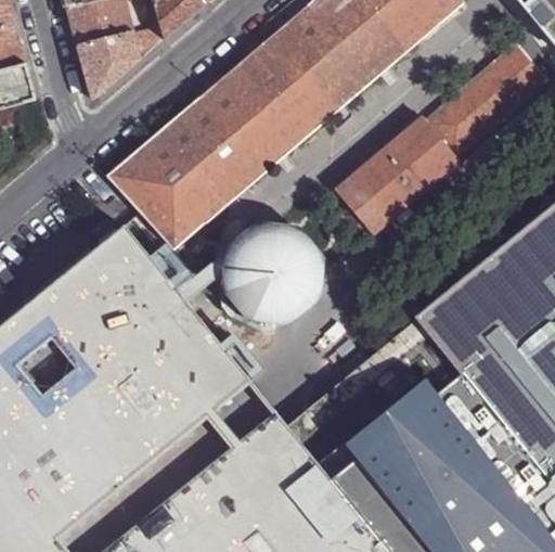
[(0,0),(0,27),(16,24),(12,5),(10,0),(0,0)]
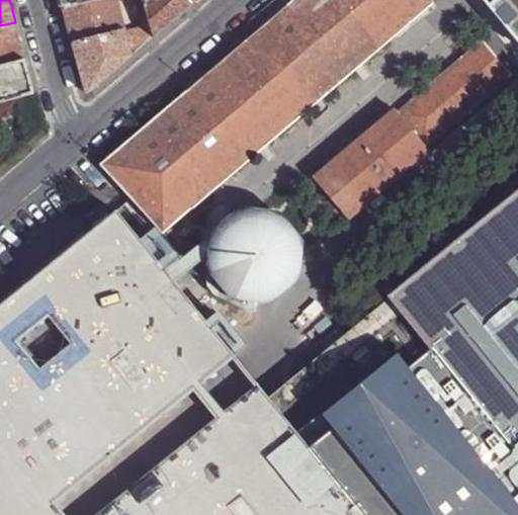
[(69,27),(72,41),(124,27),(116,0),(86,0),(63,6),(69,27)]
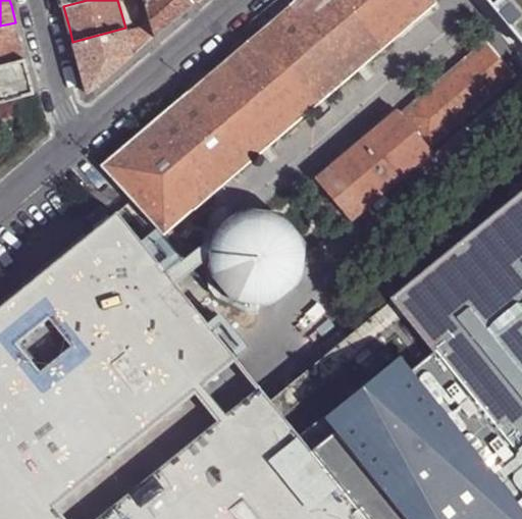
[(176,17),(195,1),(194,0),(147,0),(147,1),(152,21),(155,35),(176,17)]
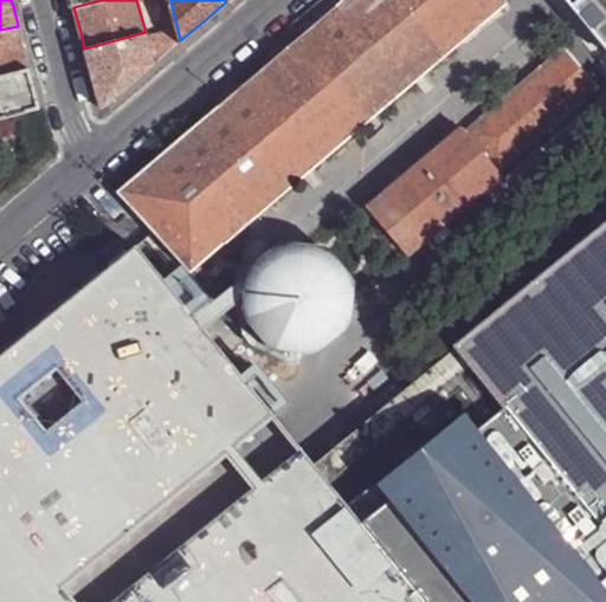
[(339,0),(271,58),(343,140),(420,75),(510,0),(339,0)]
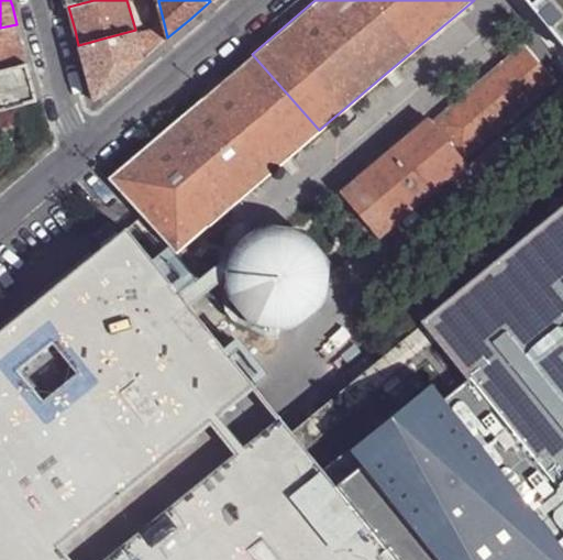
[(529,0),(562,40),(562,0),(529,0)]
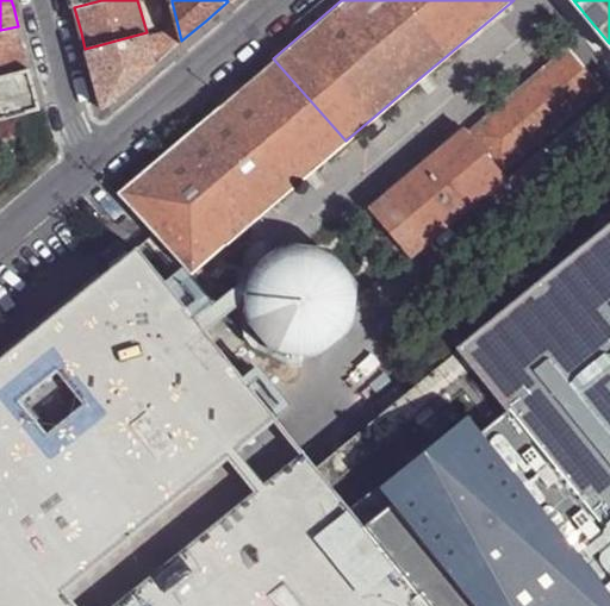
[(178,25),(172,1),(162,4),(169,26),(178,25)]
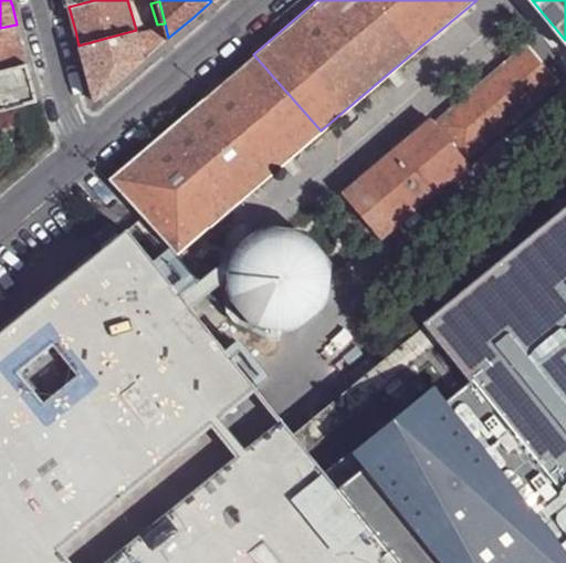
[(168,38),(165,23),(157,24),(136,30),(144,59),(168,38)]
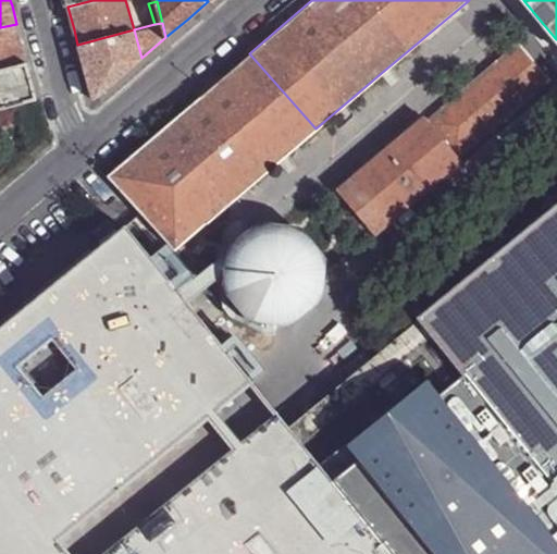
[(0,27),(0,68),(27,62),(22,45),(16,24),(0,27)]
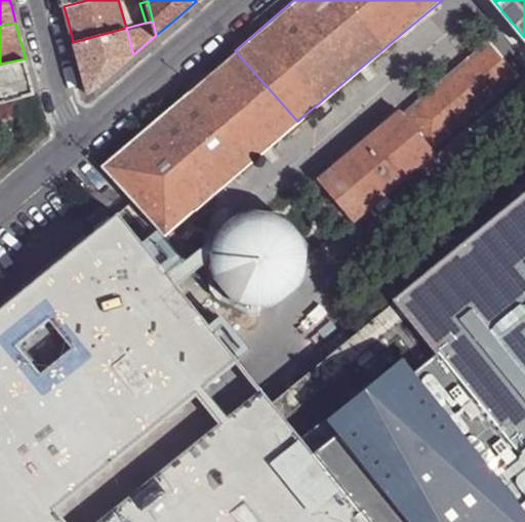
[(126,28),(73,42),(80,70),(86,91),(86,92),(89,92),(133,54),(126,28)]
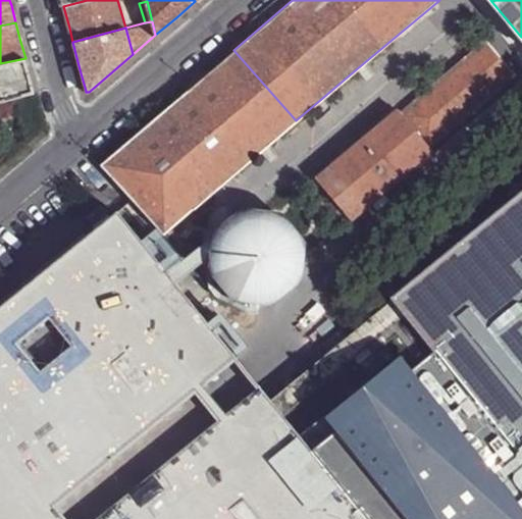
[(496,32),(486,41),(498,54),(508,47),(496,32)]
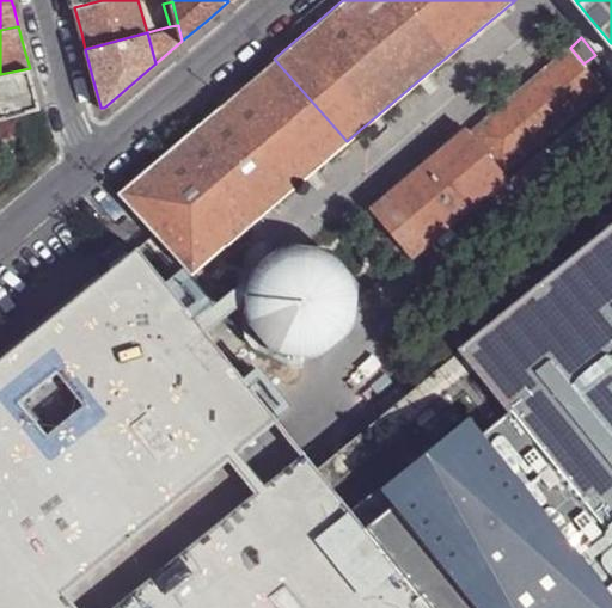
[(412,252),(506,174),(503,170),(611,77),(611,73),(595,55),(583,63),(570,48),(490,115),(487,111),(373,207),(412,252)]
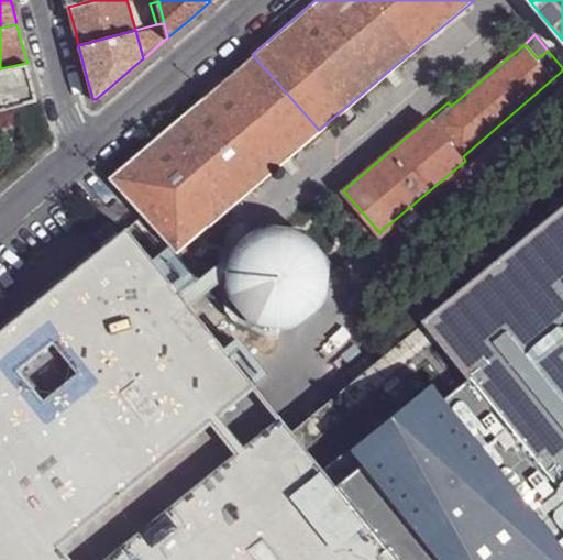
[(174,252),(216,216),(271,169),(278,164),(319,130),(252,54),(108,176),(140,212),(174,252)]
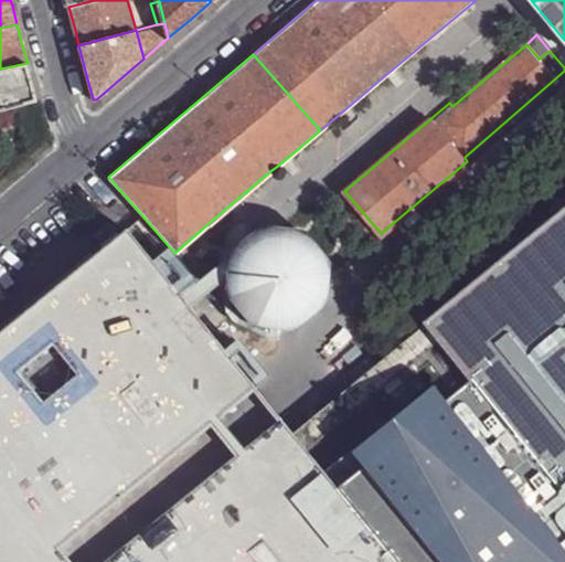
[(0,108),(18,104),(36,99),(32,81),(28,63),(0,69),(0,108)]
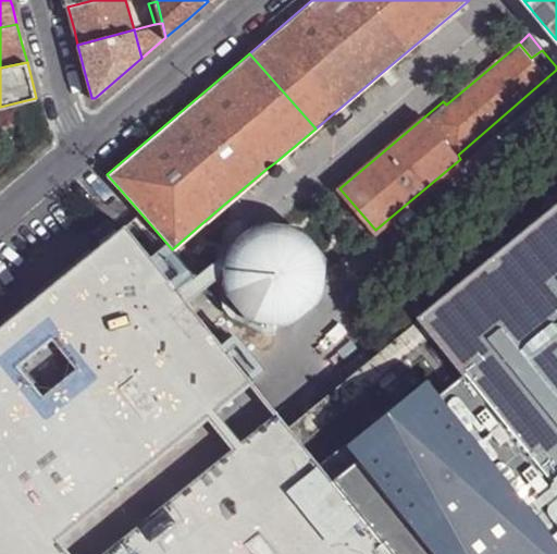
[(47,139),(36,98),(17,102),(32,152),(47,139)]
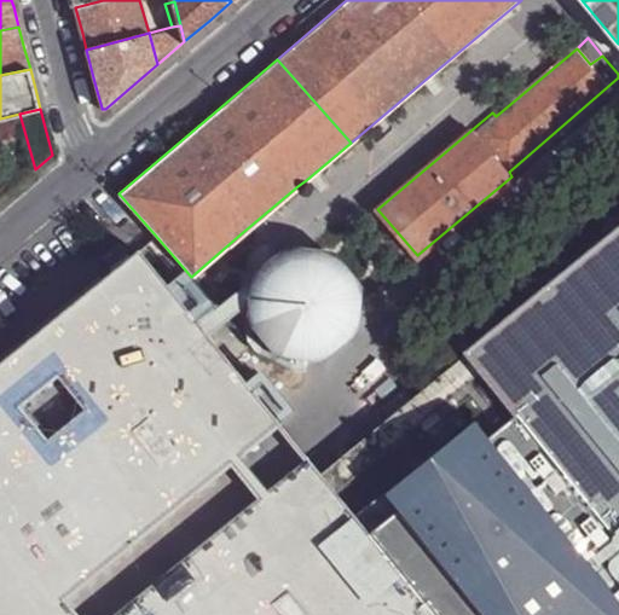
[(618,614),(618,227),(468,352),(481,369),(516,412),(502,423),(368,532),(434,614),(618,614)]
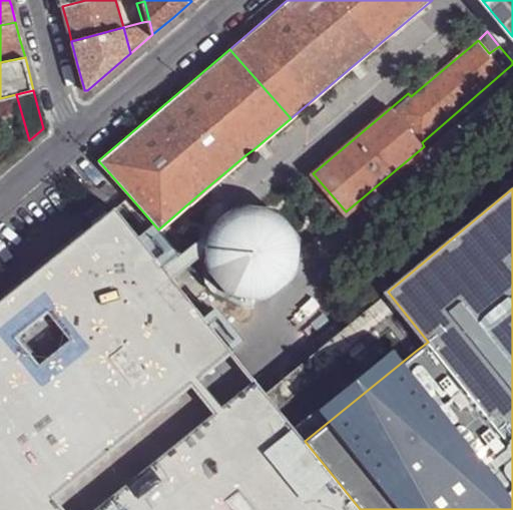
[(98,199),(84,212),(91,220),(105,207),(98,199)]
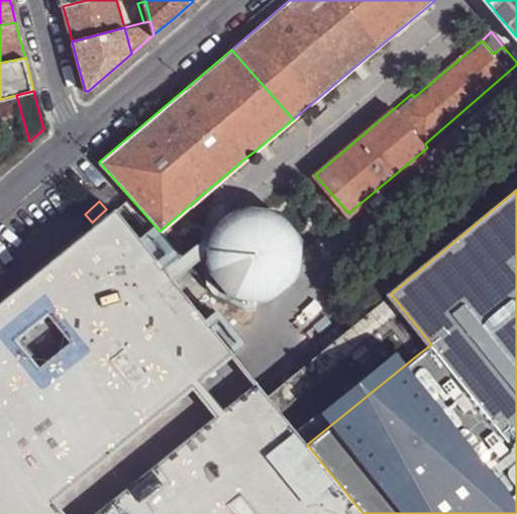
[(206,251),(205,265),(227,296),(267,303),(299,277),(302,239),(276,208),(241,204),(217,222),(208,229),(206,251)]
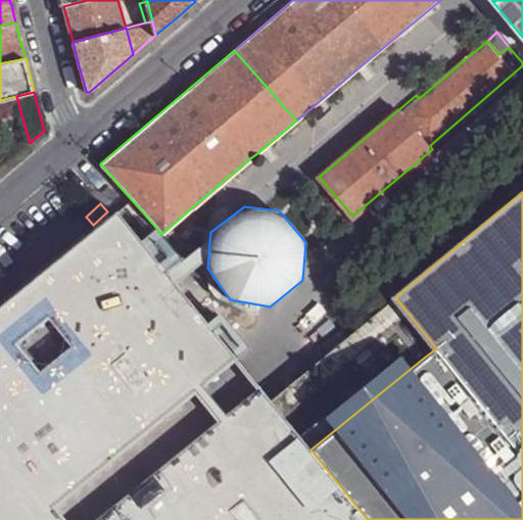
[(174,281),(115,209),(0,302),(0,519),(367,519),(311,450),(282,414),(271,400),(253,379),(174,281)]
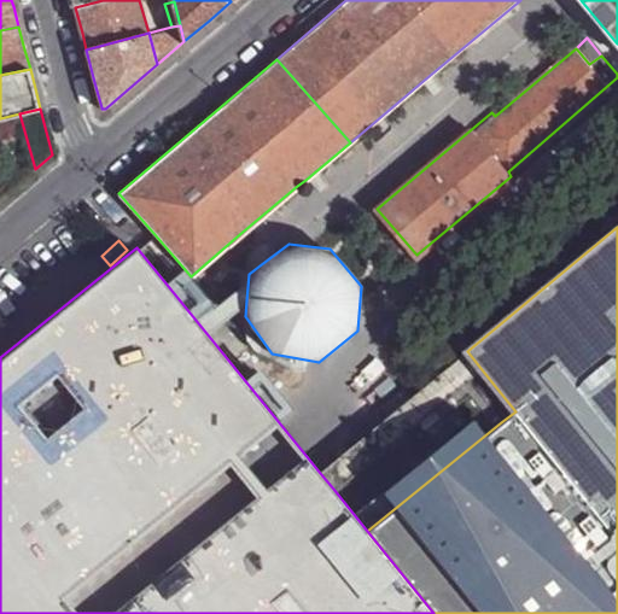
[(467,351),(320,473),(333,489),(481,368),(467,351)]
